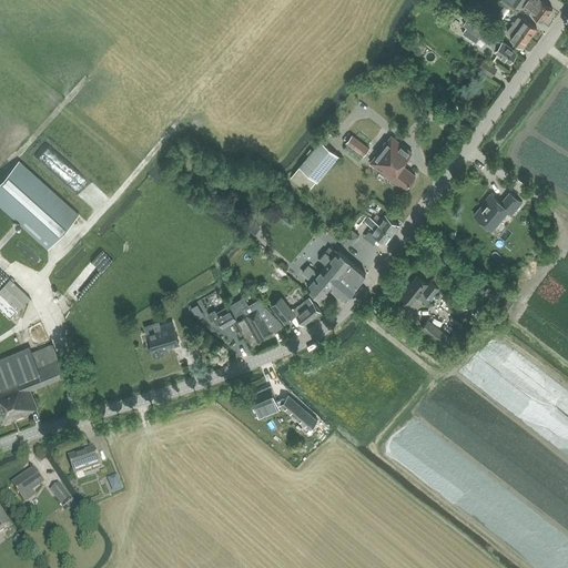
[(509,0),(499,0),(498,2),(516,14),(520,8),(510,0),(509,0)]
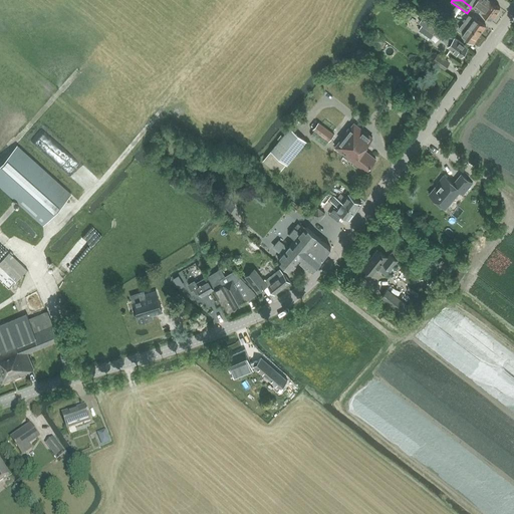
[(462,0),(471,7),(472,7),(473,6),(491,19),(502,5),(495,0),(462,0)]
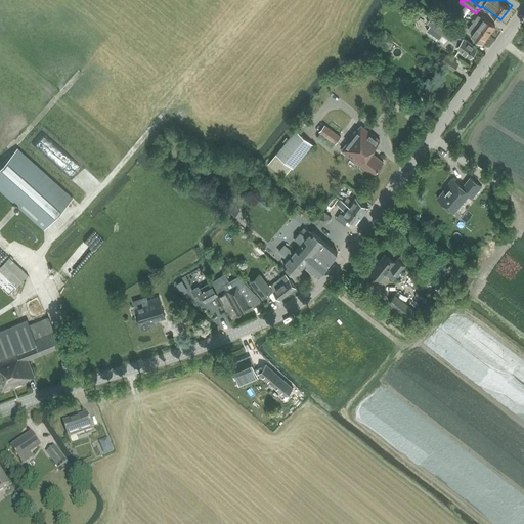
[(467,19),(448,5),(444,10),(463,25),(467,19)]
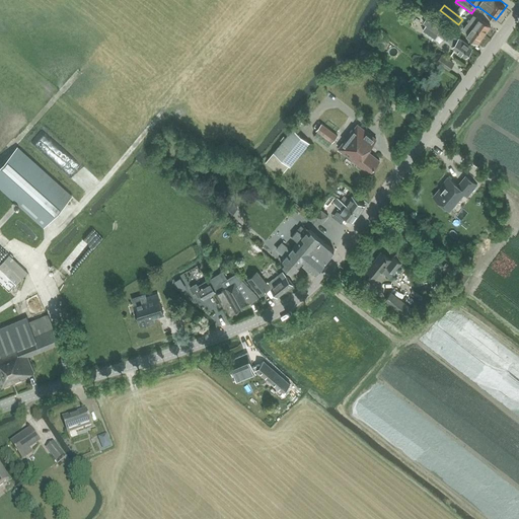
[(485,35),(491,26),(478,18),(473,14),(467,23),(485,35)]
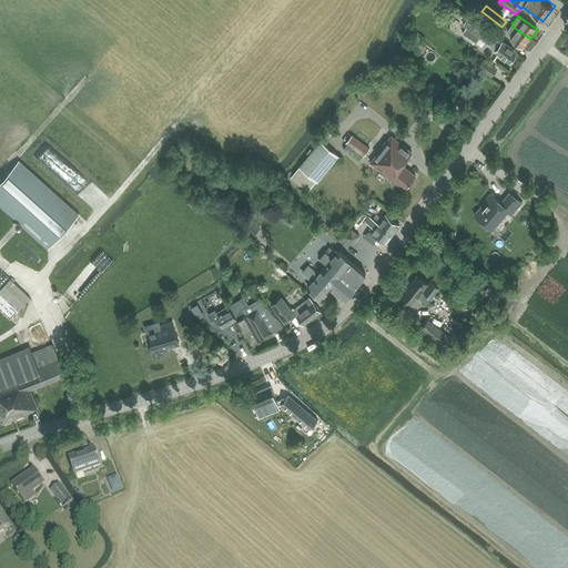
[(476,42),(478,38),(496,51),(495,52),(497,53),(509,63),(517,53),(503,42),(501,43),(484,31),(484,30),(468,19),(464,26),(467,28),(463,33),(476,42)]
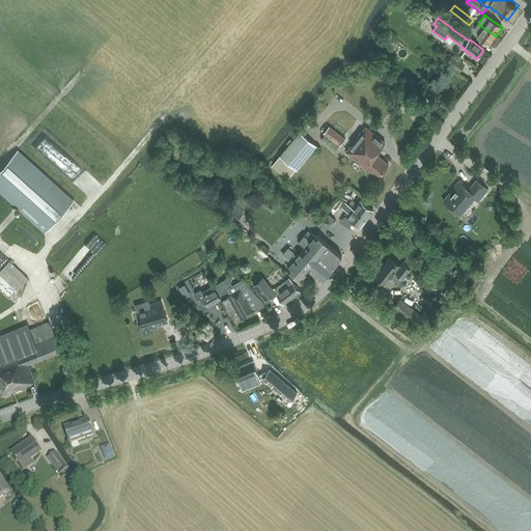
[(496,36),(478,24),(474,29),(478,32),(479,30),(481,31),(477,36),(488,45),(496,36)]
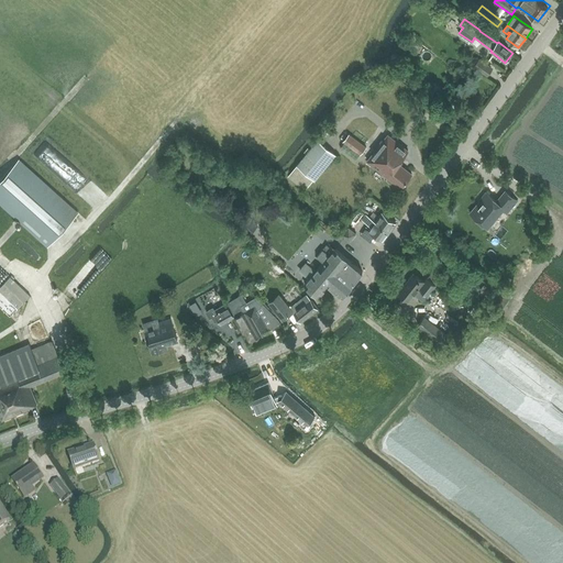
[(492,68),(478,59),(473,67),(486,76),(492,68)]
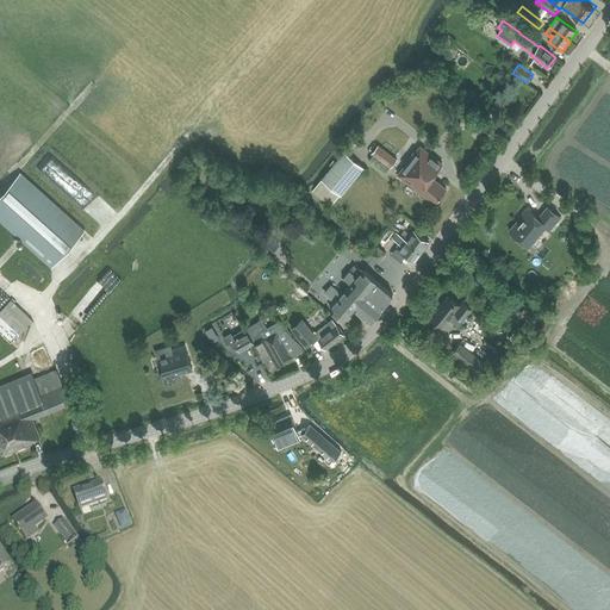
[(468,156),(475,148),(470,144),(464,153),(468,156)]
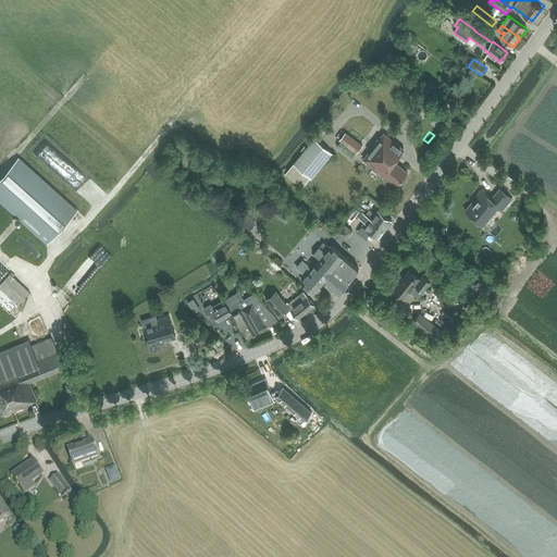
[(362,146),(345,133),(339,139),(342,140),(337,147),(353,159),(357,152),(357,153),(362,146)]
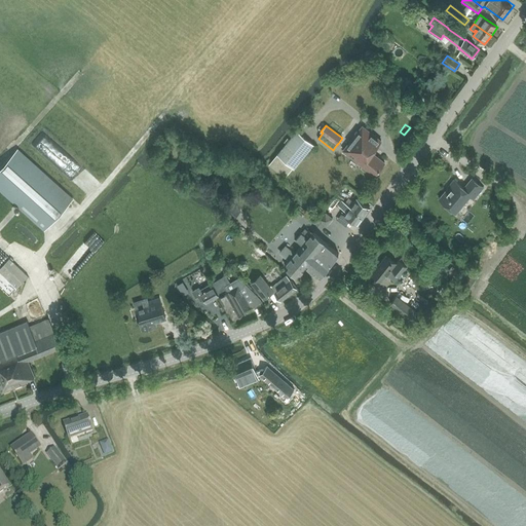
[(374,176),(384,162),(372,153),(381,141),(363,126),(343,151),(374,176)]
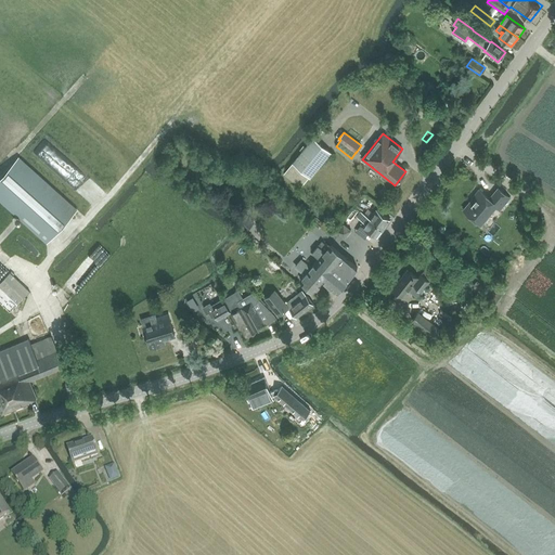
[(310,179),(331,153),(313,138),(292,164),(310,179)]
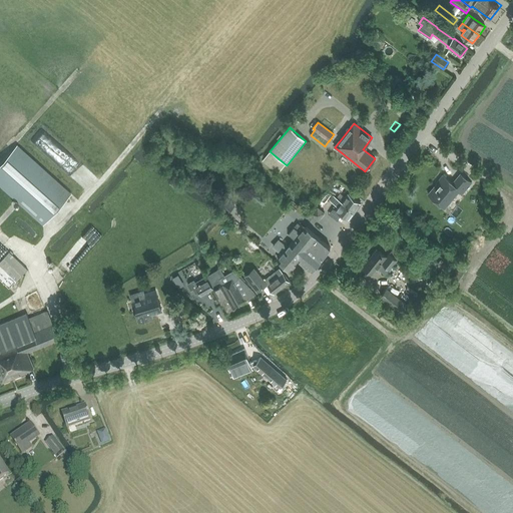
[(76,163),(43,129),(33,138),(66,172),(76,163)]
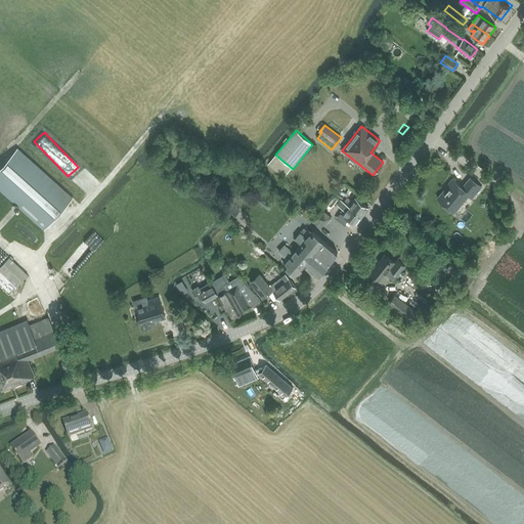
[(17,147),(0,166),(0,190),(44,230),(74,198),(17,147)]
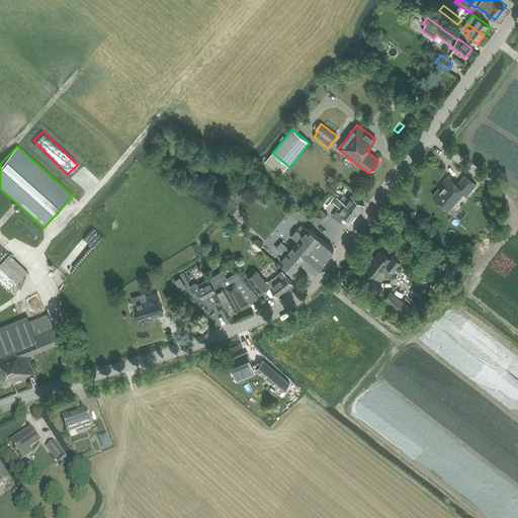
[(466,196),(477,185),(464,176),(456,185),(447,177),(441,184),(442,184),(432,196),(449,209),(462,193),(466,196)]
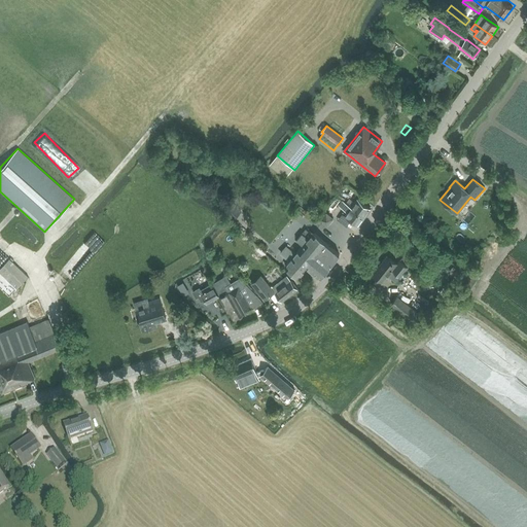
[(355,202),(353,201),(349,198),(346,203),(364,217),(371,209),(357,199),(355,202)]
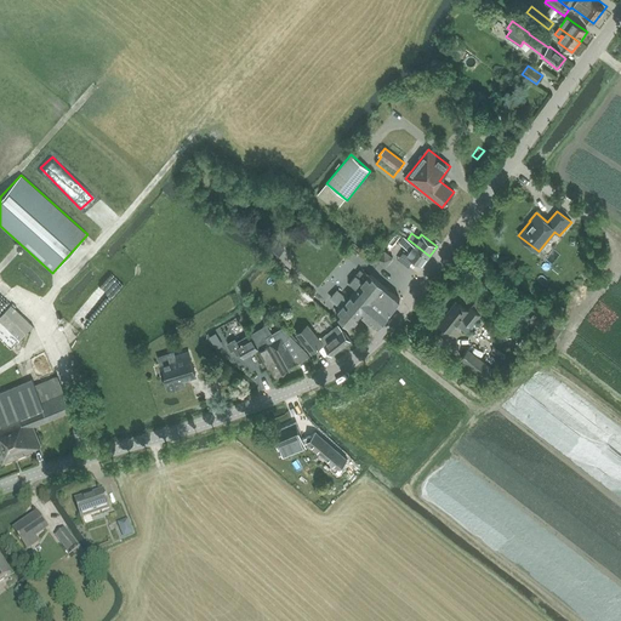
[(429,256),(408,239),(404,235),(399,240),(409,246),(411,249),(406,255),(422,266),(429,256)]
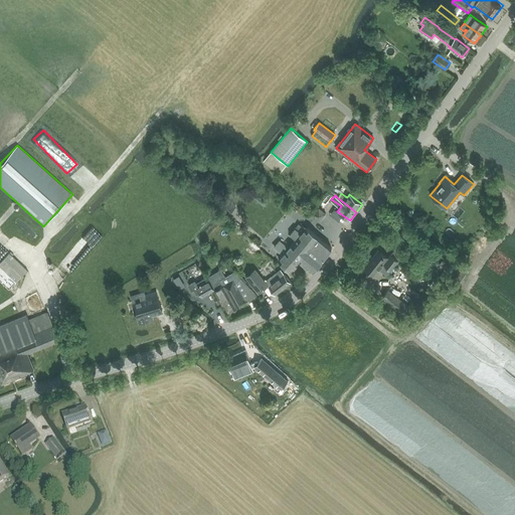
[(320,220),(330,208),(323,203),(314,215),(320,220)]
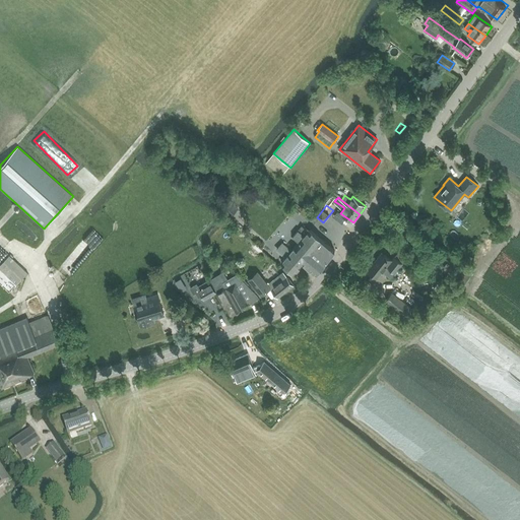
[(299,243),(290,252),(281,244),(276,250),(285,258),(281,263),(295,274),(303,264),(315,274),(326,261),(334,251),(320,239),(325,232),(316,223),(310,231),(310,230),(308,232),(302,226),(293,237),(299,243)]
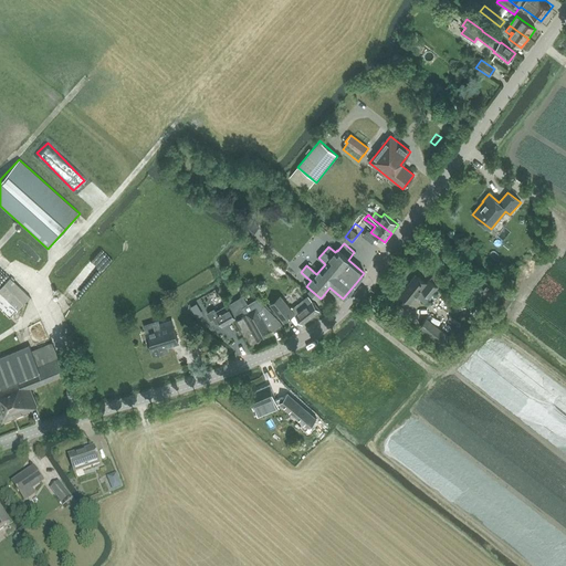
[(287,273),(276,264),(270,273),(280,282),(287,273)]
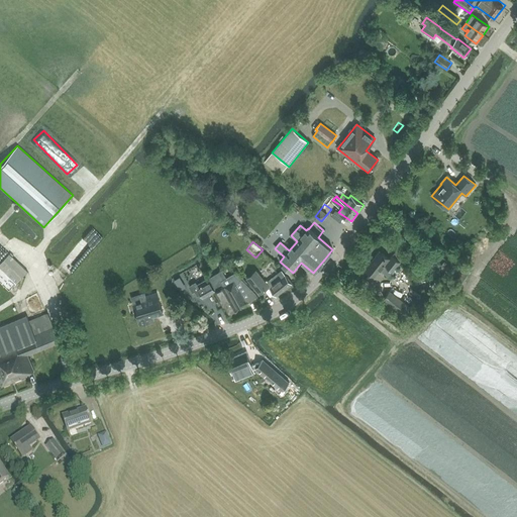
[(190,245),(179,249),(183,260),(195,255),(190,245)]
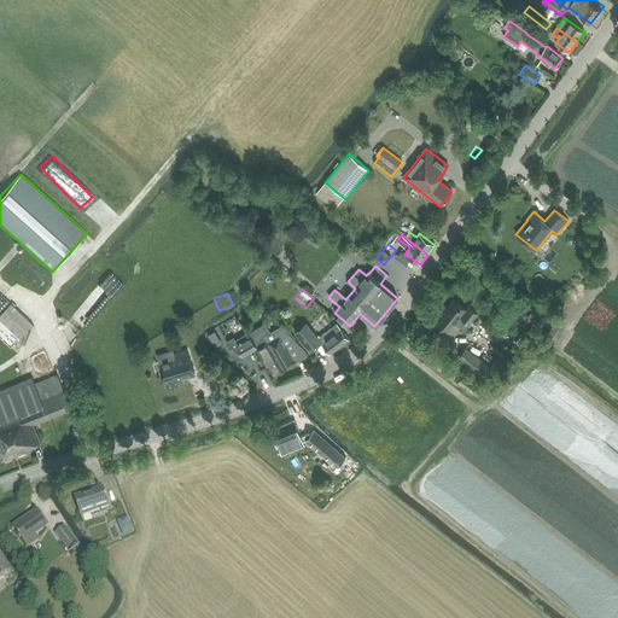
[(465,330),(478,313),(481,310),(491,319),(495,313),(476,297),(468,305),(465,309),(454,301),(437,321),(448,330),(455,321),(465,330)]
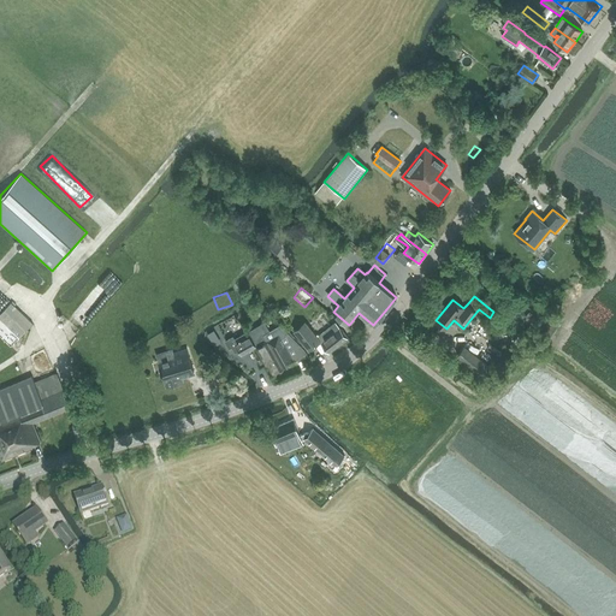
[(10,303),(0,313),(0,337),(11,348),(19,338),(33,324),(10,303)]
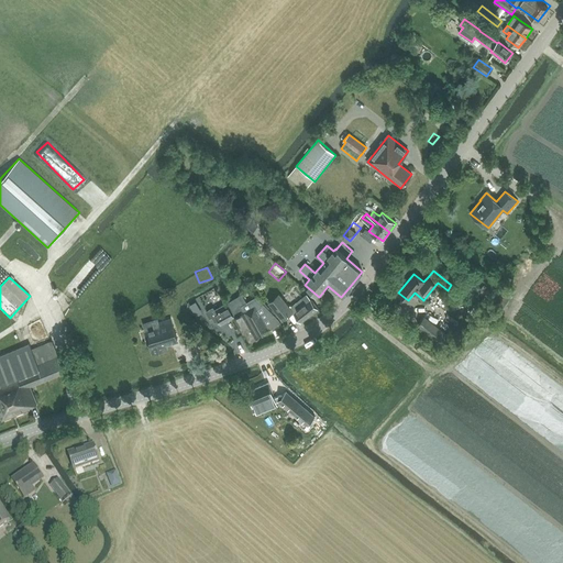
[(438,306),(446,300),(440,289),(434,294),(438,299),(435,300),(438,306)]
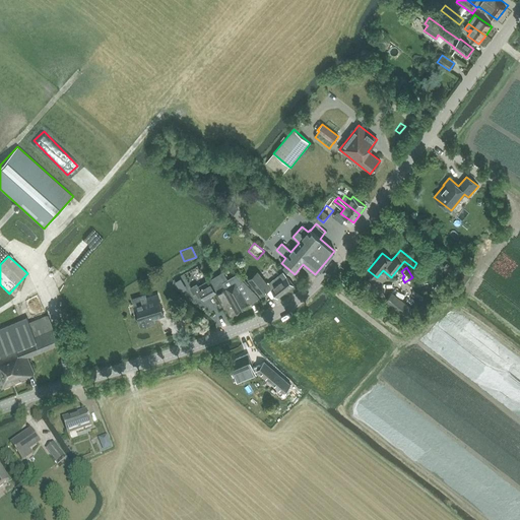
[(257,271),(248,278),(261,296),(270,287),(267,284),(257,271)]
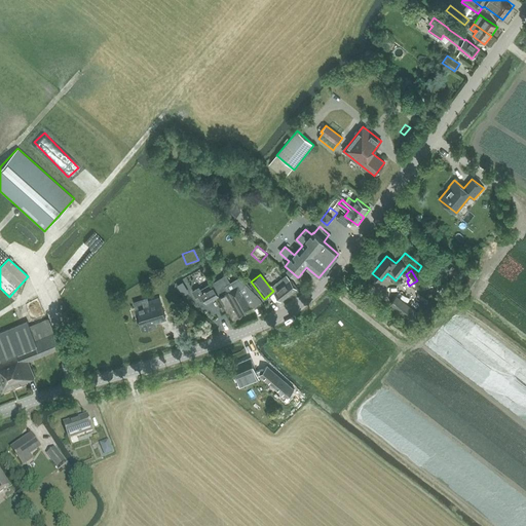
[(293,294),(298,291),(287,275),(275,285),(270,288),(273,291),(282,301),(292,293),(293,294)]
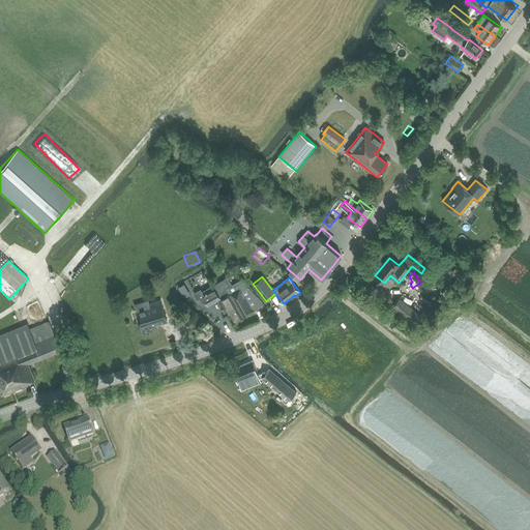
[(216,292),(219,298),(233,322),(264,304),(262,301),(241,280),(232,286),(230,284),(227,278),(212,287),(216,292)]
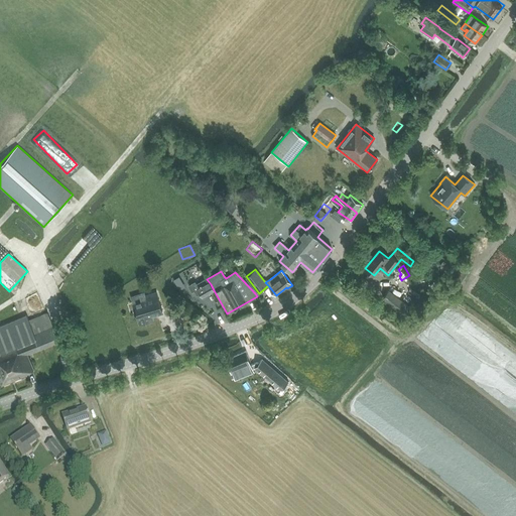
[(214,290),(211,284),(207,279),(196,285),(195,283),(188,286),(191,291),(198,288),(203,297),(214,290)]
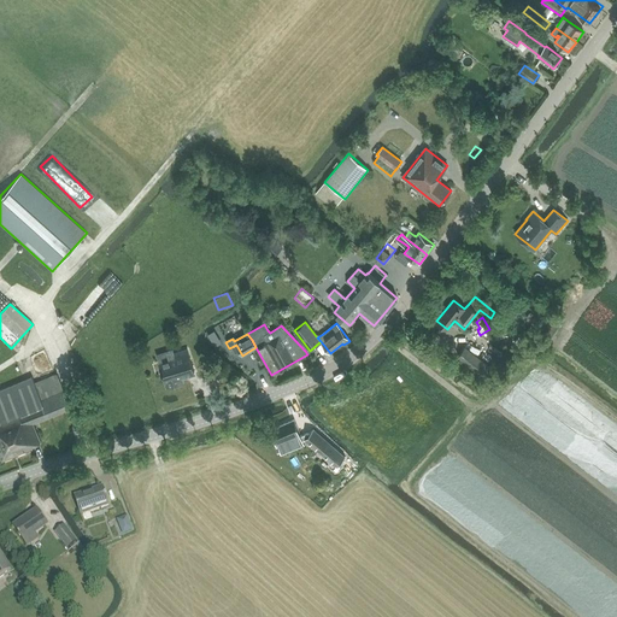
[(491,369),(464,348),(457,357),(483,377),(491,369)]
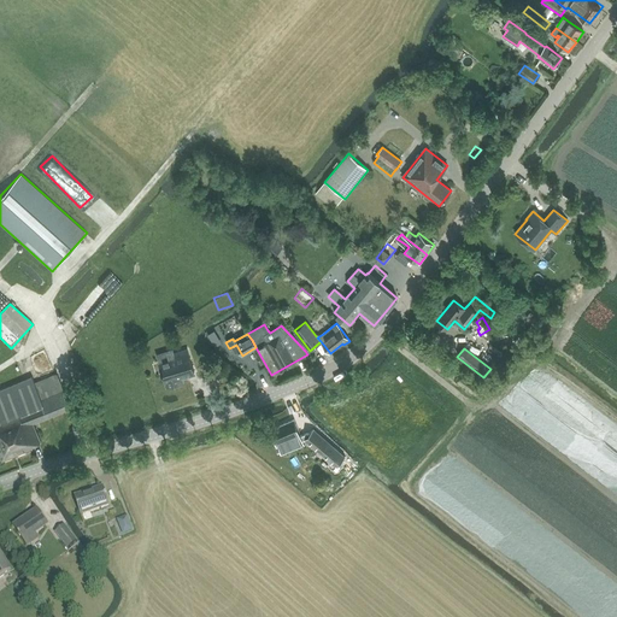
[(194,372),(187,351),(174,354),(174,350),(157,356),(159,363),(166,387),(183,382),(181,376),(194,372)]
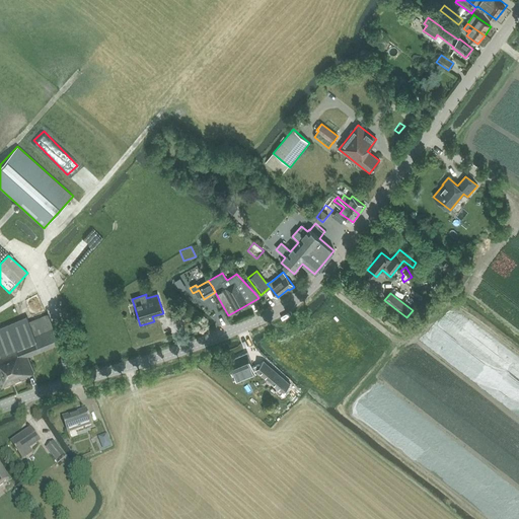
[(21,300),(27,312),(39,307),(33,295),(21,300)]
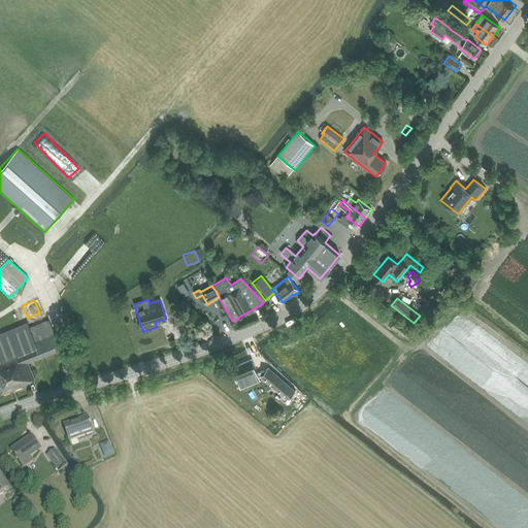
[(35,378),(28,363),(60,350),(50,324),(31,331),(27,323),(0,333),(0,391),(2,395),(28,384),(27,382),(35,378)]
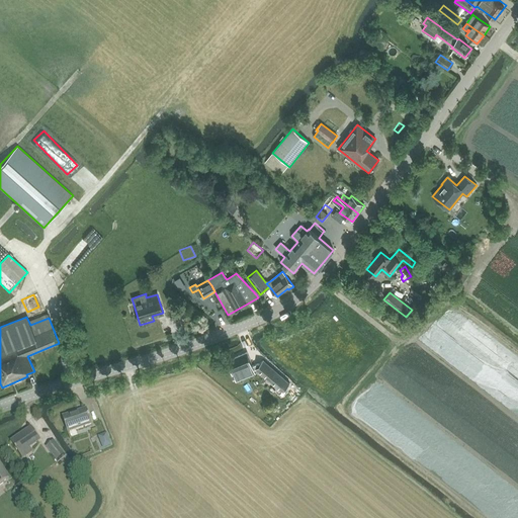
[(282,392),(289,383),(263,360),(259,365),(258,364),(252,366),(247,353),(228,361),(236,380),(255,373),(254,370),(256,369),(278,387),(273,393),(281,399),(285,395),(282,392)]
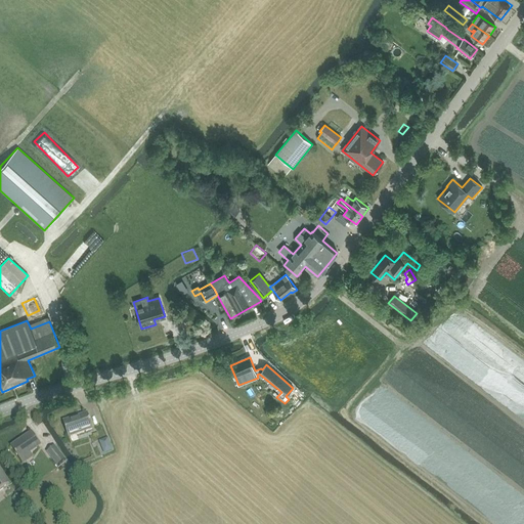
[(63,422),(69,438),(92,430),(87,415),(63,422)]
